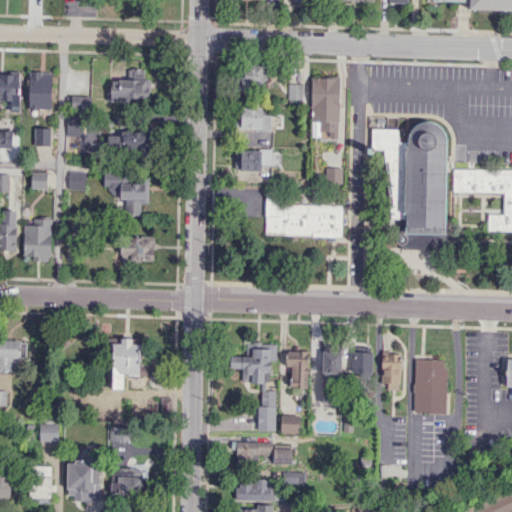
[(511,0),(511,9),(468,8),(468,1),(468,0),(511,0)]
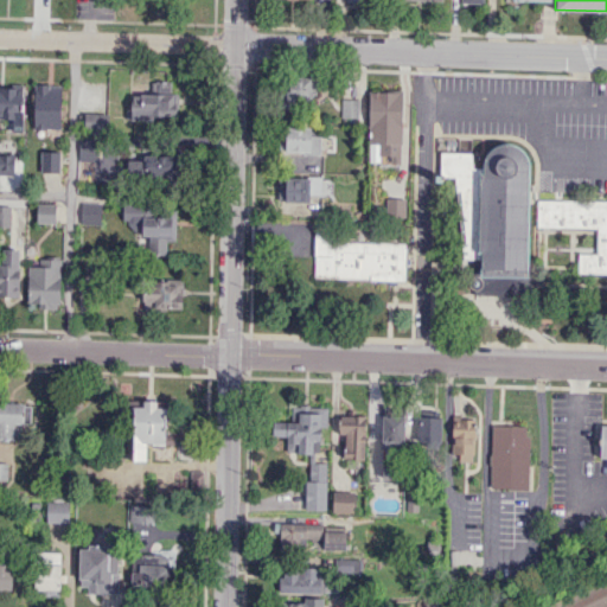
[(285,77),(285,107),(315,107),(315,78),(285,77)]
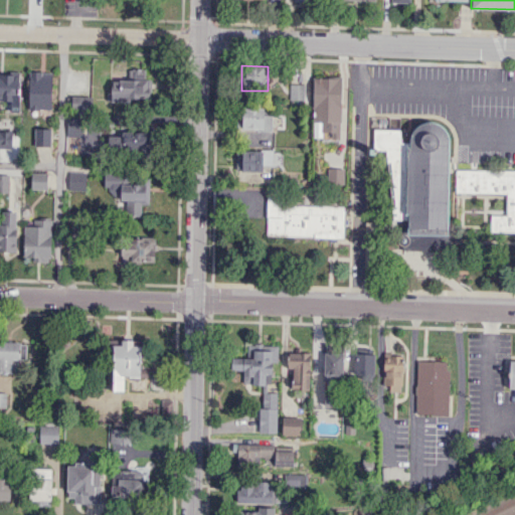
[(29,110),(30,70),(52,70),(51,111),(29,110)]
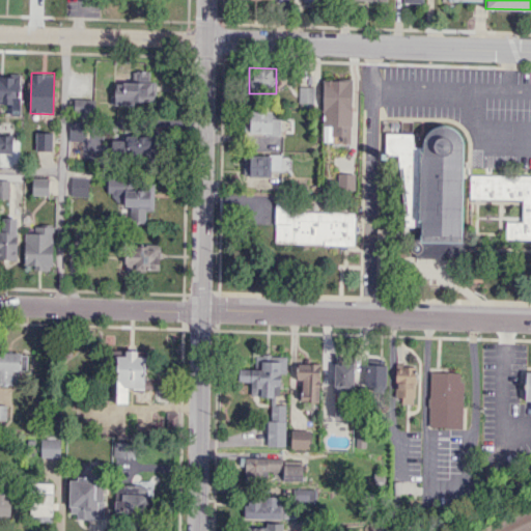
[(0,116),(0,76),(21,76),(19,117),(0,116)]
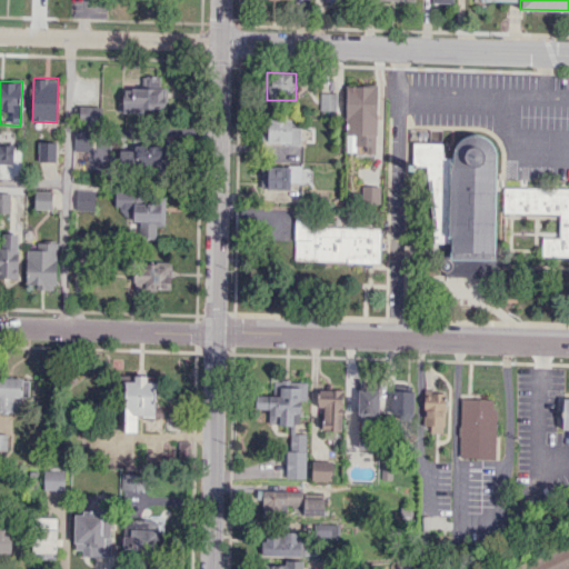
[(346,153),(376,153),(377,86),(346,86),(346,153)]
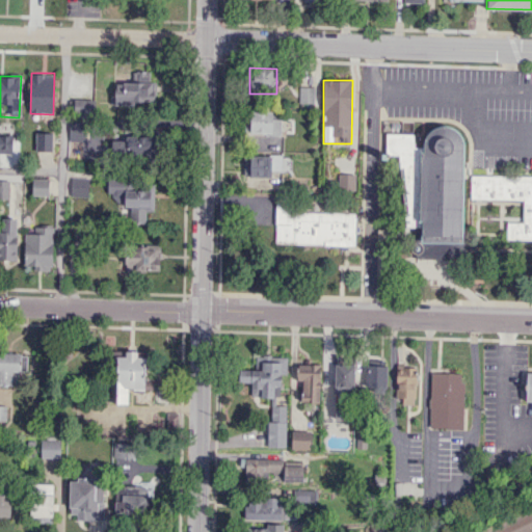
[(314,87),(299,86),(299,103),(314,103),(314,87)]
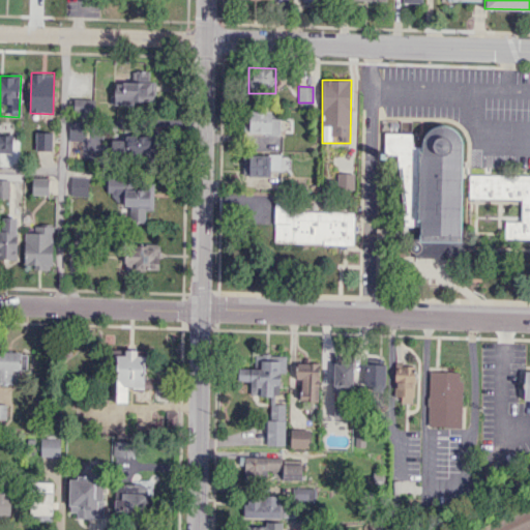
[(93,114),(94,98),(72,98),(72,113),(93,114)]
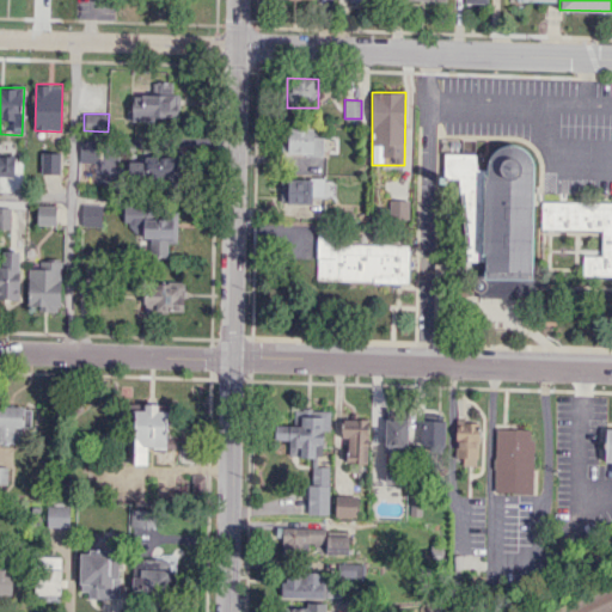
[(322,153),(320,128),(287,129),(287,154),(322,153)]
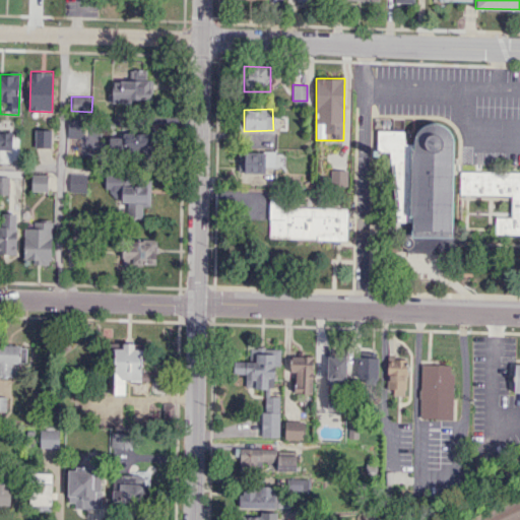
[(67,138),(83,137),(83,117),(67,118),(67,138)]
